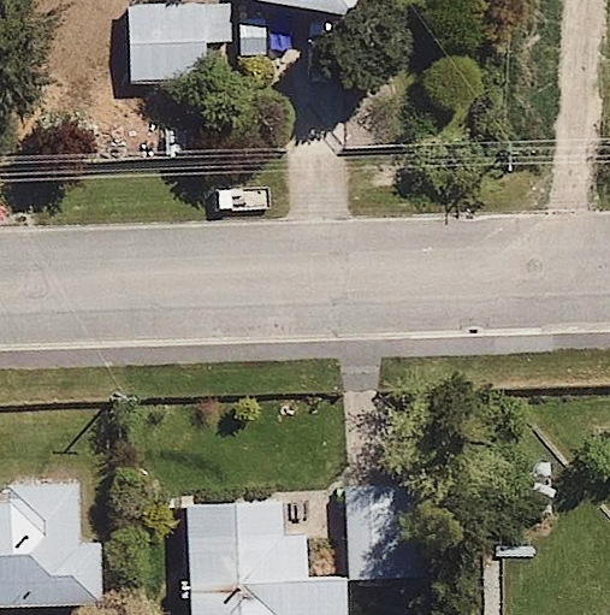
[(355,0),(290,0),(354,12),(355,0)]
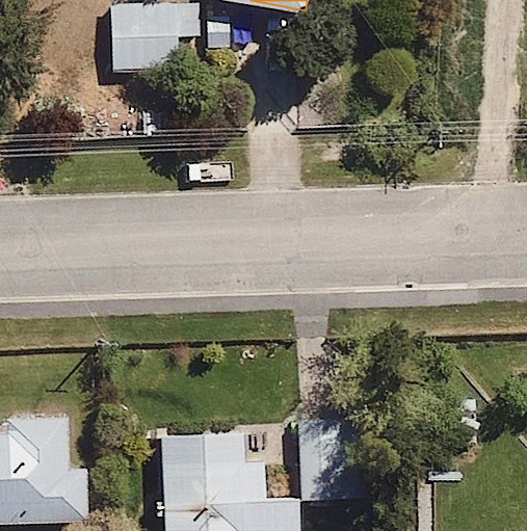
[(201,1),(110,2),(111,71),(183,70),(183,35),(201,34),(201,1)]
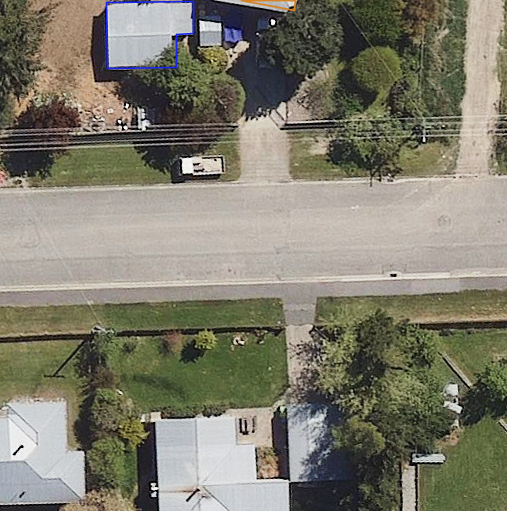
[(343,394),(290,396),(295,482),(347,479),(343,394)]
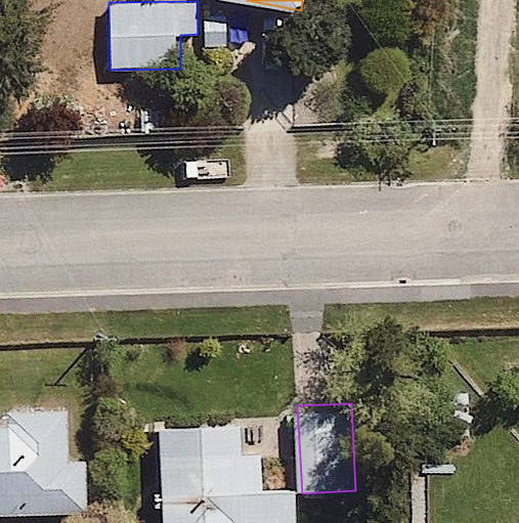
[(0,412),(0,517),(88,515),(86,460),(70,461),(68,411),(0,412)]
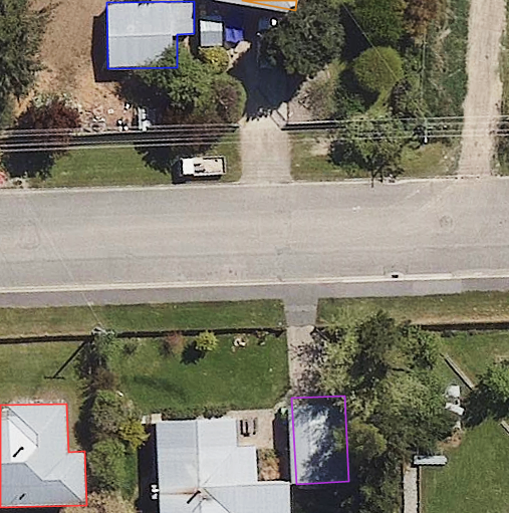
[(234,418),(156,421),(160,512),(290,512),(289,481),(258,483),(256,448),(236,448),(234,418)]
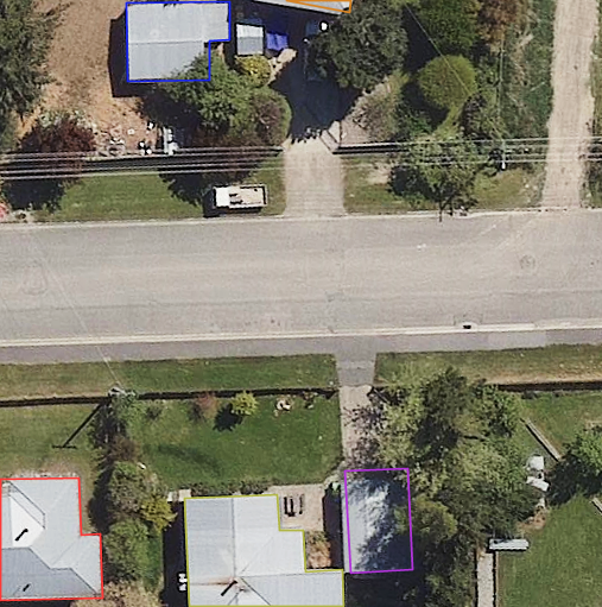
All buildings are outlined.
